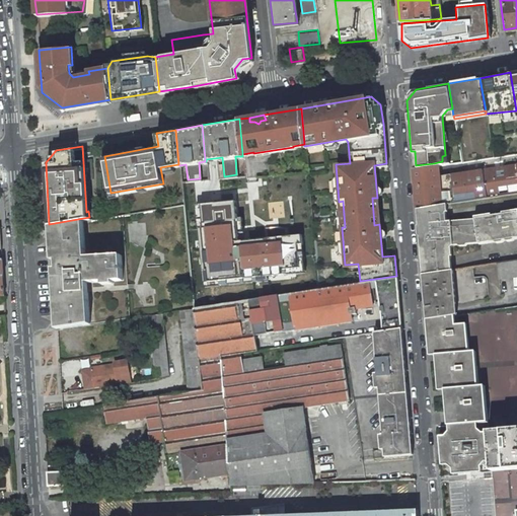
[(516,150),(513,151),(515,162),(435,172),(434,163),(416,165),(412,166),(416,207),(444,202),(516,190),(516,150)]
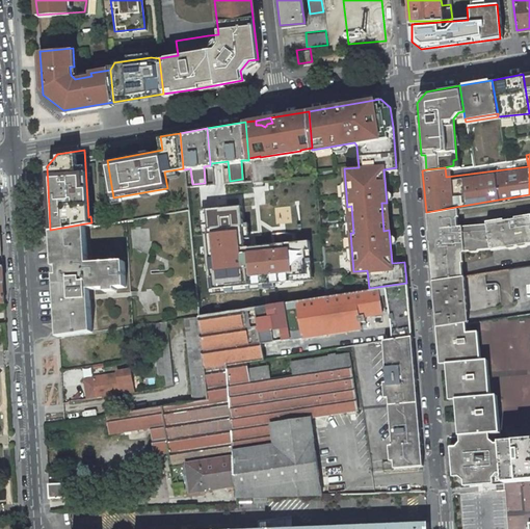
[(484,221),(456,225),(455,207),(426,212),(431,279),(461,274),(459,248),(488,246),(488,247),(529,240),(529,212),(512,215),(513,216),(502,218),(502,216),(484,219),(484,221)]
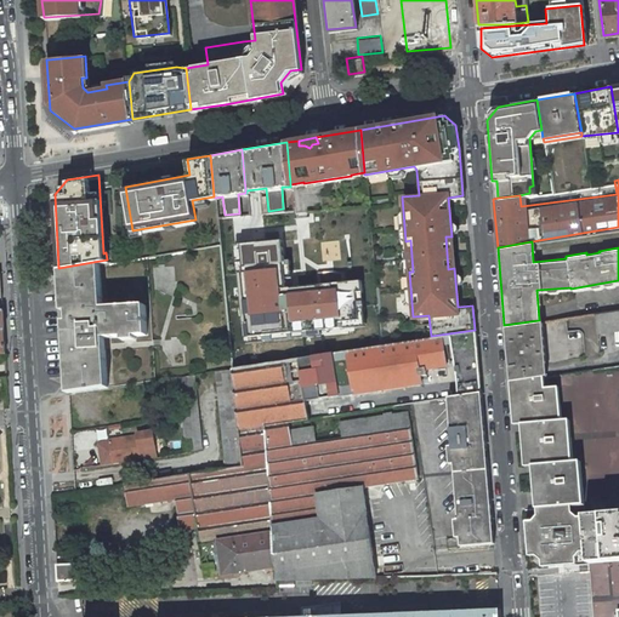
[(238,245),(219,247),(231,366),(306,355),(300,292),(296,256),(296,255),(272,257),(274,279),(251,283),(250,272),(240,273),(238,245)]
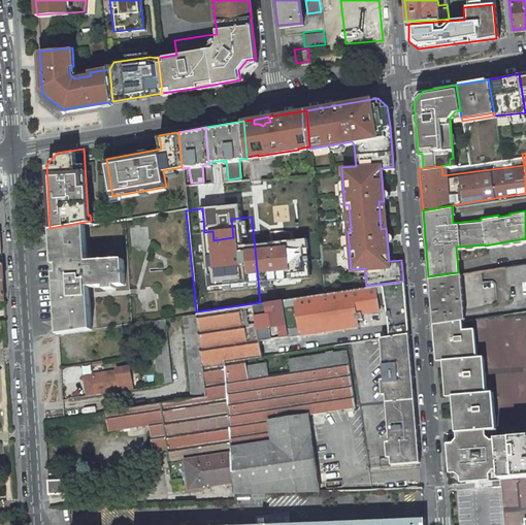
[(260,218),(252,218),(255,249),(263,248),(260,218)]
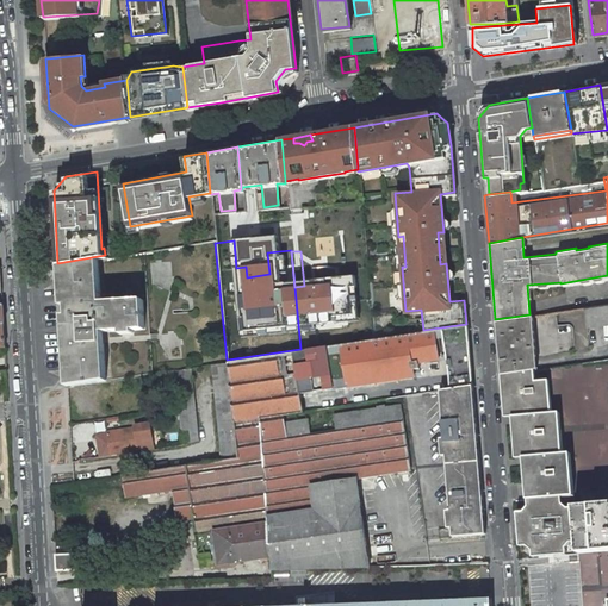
[(61,263),(69,383),(97,379),(97,380),(104,379),(100,329),(143,326),(141,298),(99,300),(95,257),(61,263)]
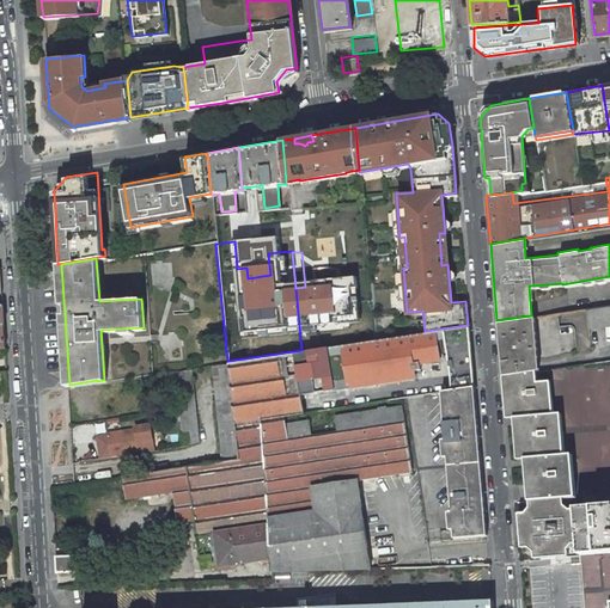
[(305,287),(296,288),(302,350),(374,338),(368,275),(349,277),(351,294),(352,301),(313,305),(312,287),(305,287)]
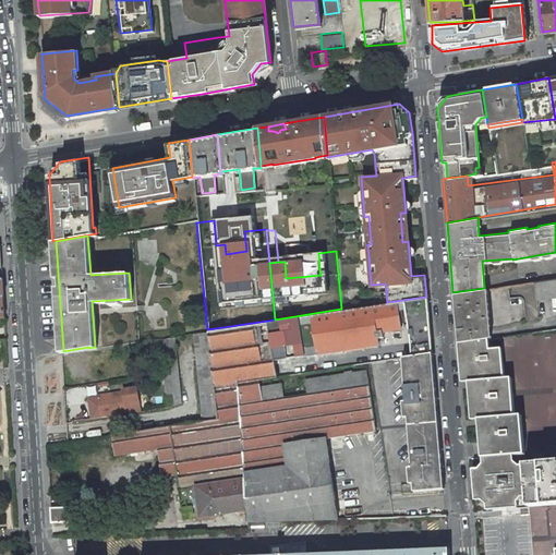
[(299,260),(285,262),(286,278),(321,275),(319,268),(300,270),(299,260)]
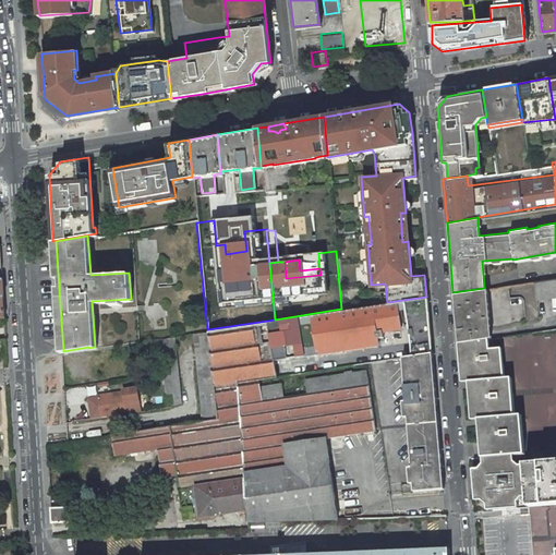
[(555,293),(555,276),(532,280),(534,298),(555,293)]
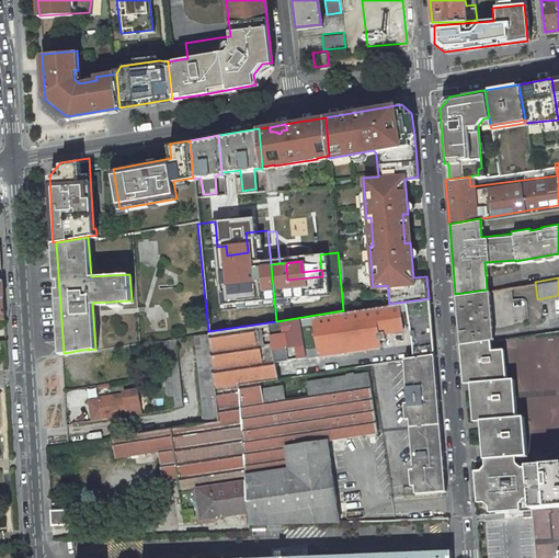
[(487,289),(455,294),(459,342),(489,338),(492,338),(488,289),(487,289)]
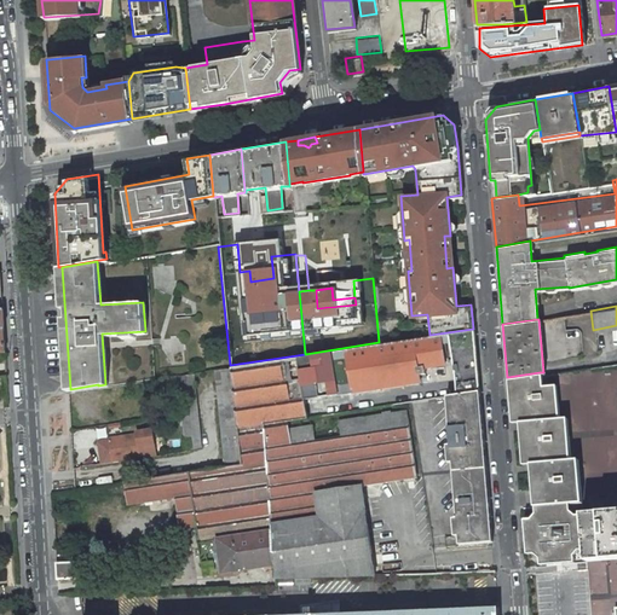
[(305,354),(230,365),(237,430),(263,425),(263,422),(286,418),(306,415),(301,389),(318,387),(316,379),(321,378),(326,375),(334,373),(336,392),(417,379),(417,378),(416,372),(424,371),(422,365),(443,361),(442,355),(440,341),(449,340),(450,354),(454,373),(455,392),(478,389),(473,329),(430,335),(379,342),(305,354)]
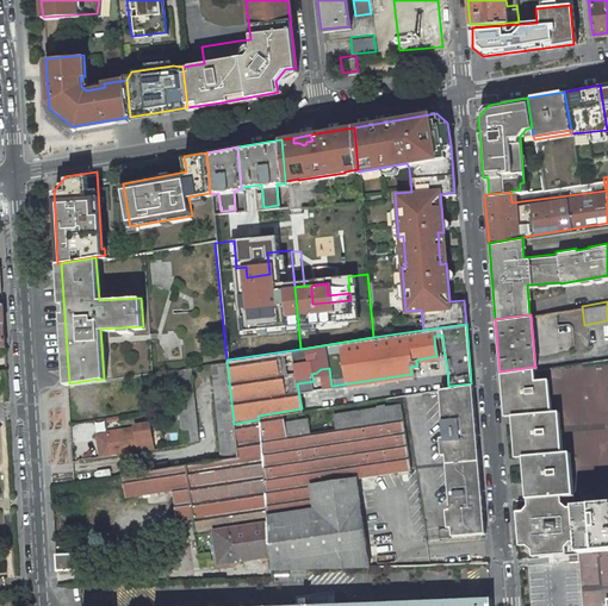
[(410,367),(411,373),(447,368),(444,349),(435,350),(436,356),(416,360),(417,366),(410,367)]
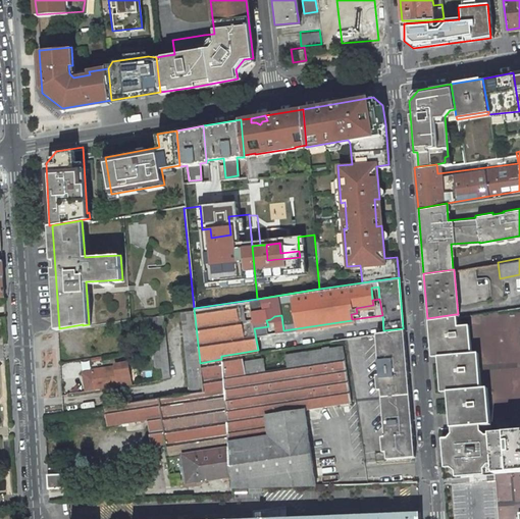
[(194,308),(179,310),(188,392),(202,390),(200,363),(194,308)]
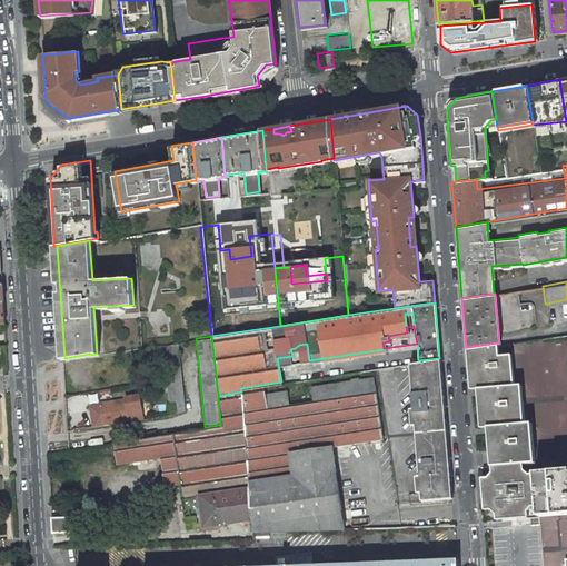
[(176,341),(162,344),(169,410),(183,408),(176,341)]
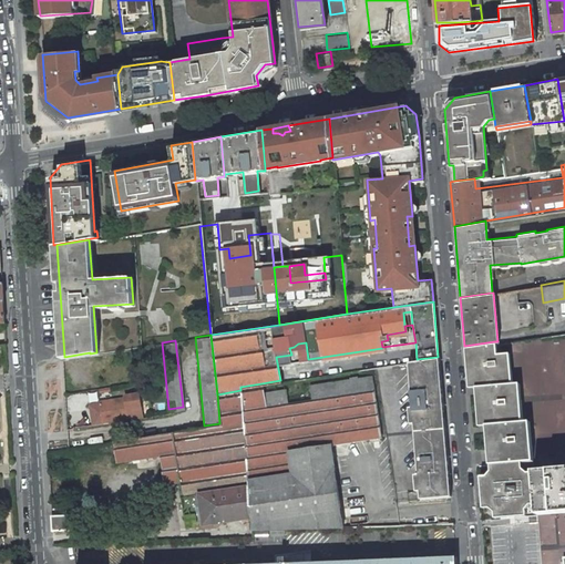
[(564,465),(526,470),(521,465),(521,459),(531,458),(527,419),(521,420),(517,381),(510,382),(507,351),(495,352),(494,341),(464,346),(468,386),(474,385),(478,424),(484,423),(489,469),(484,473),(478,473),(481,505),(488,505),(492,510),(493,515),(525,513),(524,506),(528,502),(535,501),(536,512),(564,509),(564,465)]
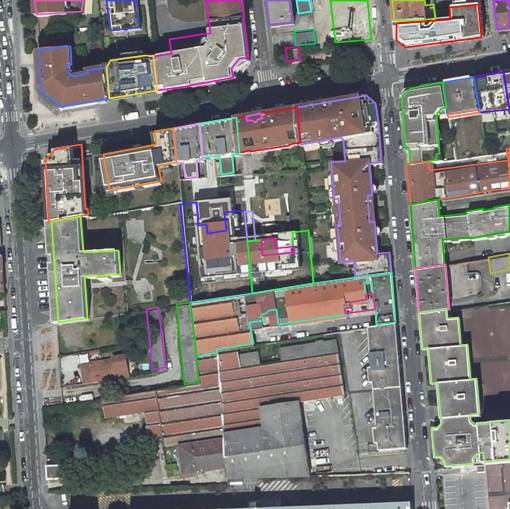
[(263,320),(263,327),(278,324),(276,309),(269,310),(265,313),(261,314),(263,320)]
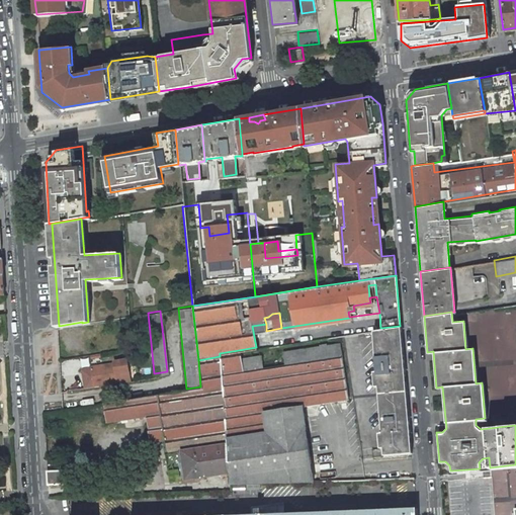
[(380,328),(371,329),(382,453),(411,451),(400,326),(380,328)]
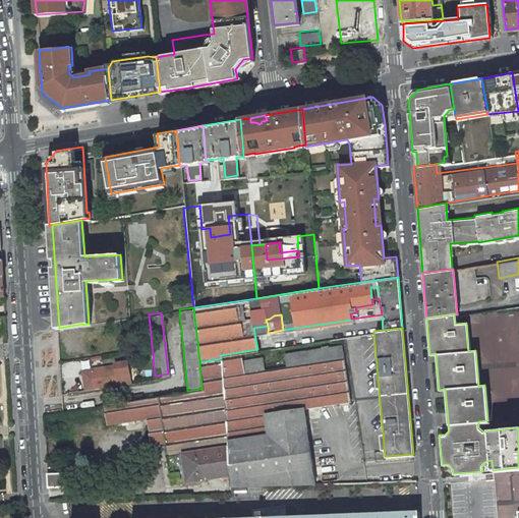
[(221,355),(221,358),(227,438),(229,473),(230,484),(313,482),(302,407),(349,400),(341,344),(283,352),(285,365),(264,368),(262,356),(242,359),(240,352),(221,355)]
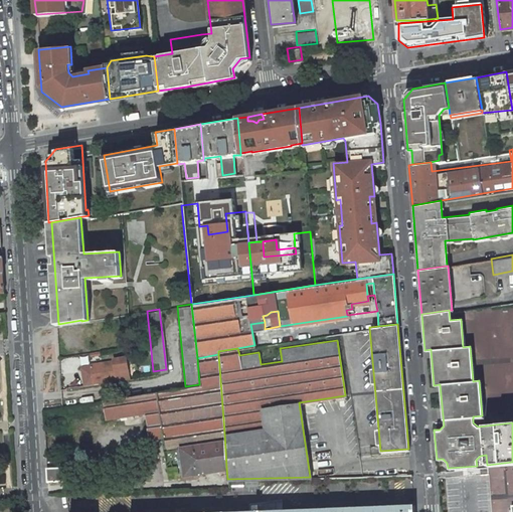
[(74,363),(86,362),(84,352),(73,353),(74,363)]
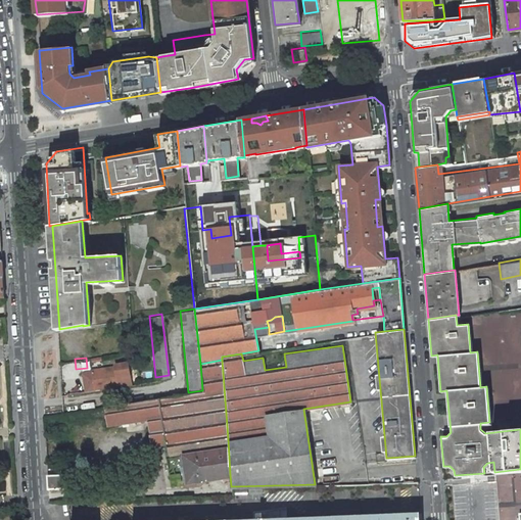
[(188,392),(103,406),(106,424),(146,418),(150,444),(164,442),(171,483),(171,484),(230,475),(228,439),(222,360),(200,364),(202,390),(188,392)]
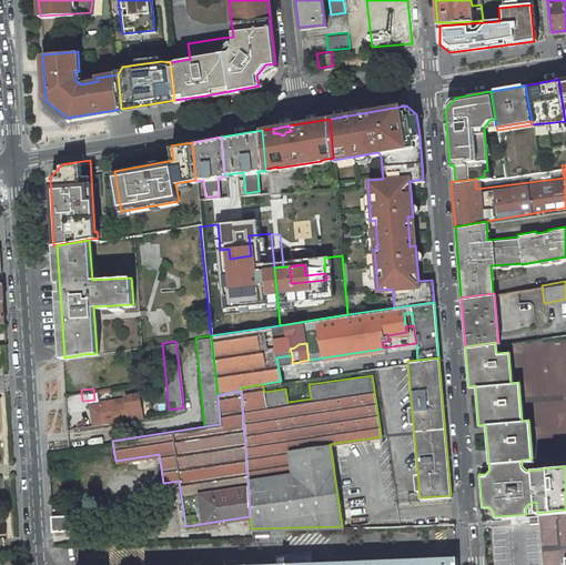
[(89,404),(91,424),(101,422),(100,420),(127,416),(127,419),(140,416),(137,392),(123,394),(123,396),(97,401),(98,403),(89,404)]
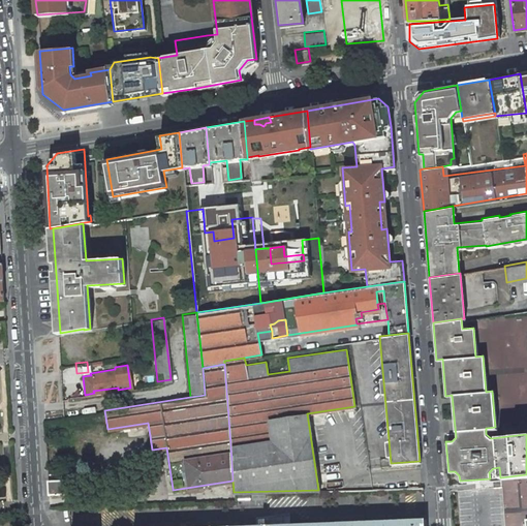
[(83,419),(84,431),(93,430),(92,418),(83,419)]
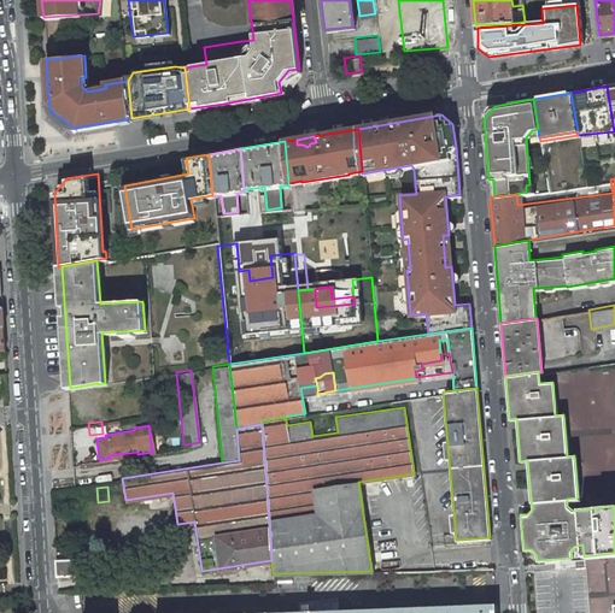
[(81,556),(54,558),(56,575),(82,573),(81,556)]
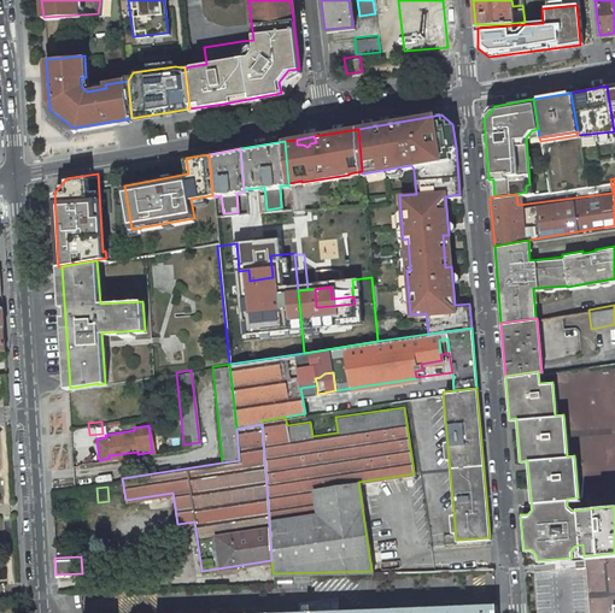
[(495,612),(495,602),(233,612),(495,612)]
